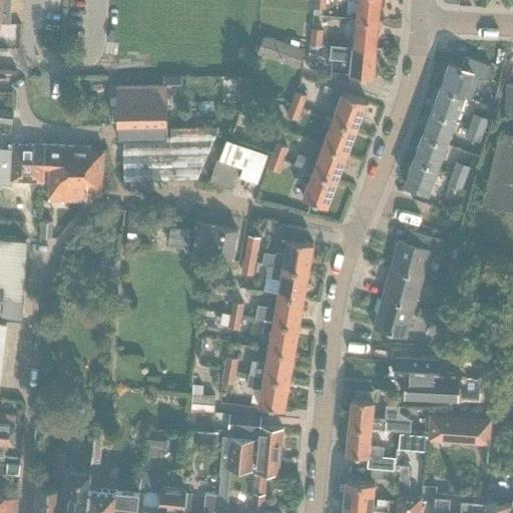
[(0,0),(0,21),(9,22),(10,0),(0,0)]
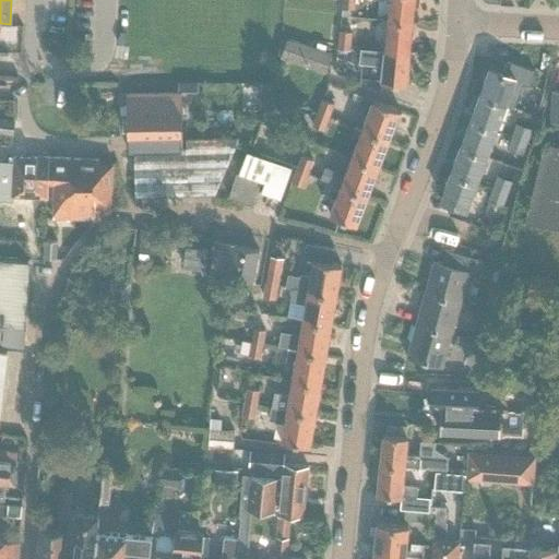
[(354,0),(342,0),(342,8),(354,9),(354,0)]
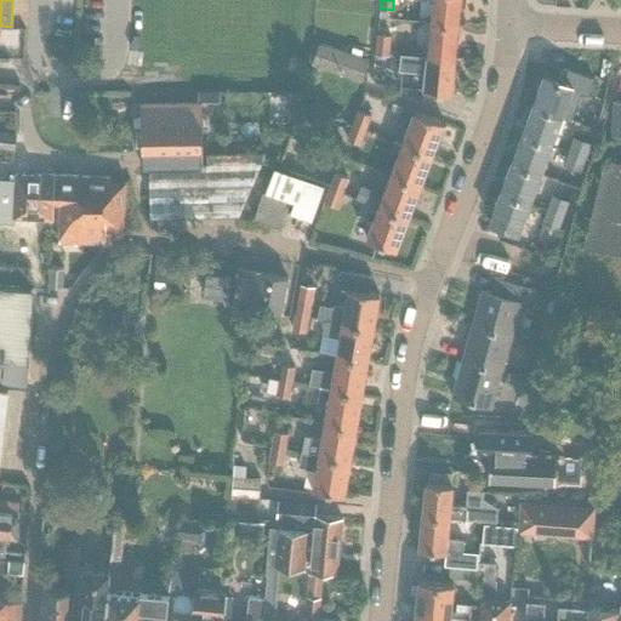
[(432,0),(431,23),(457,26),(460,0),(432,0)]
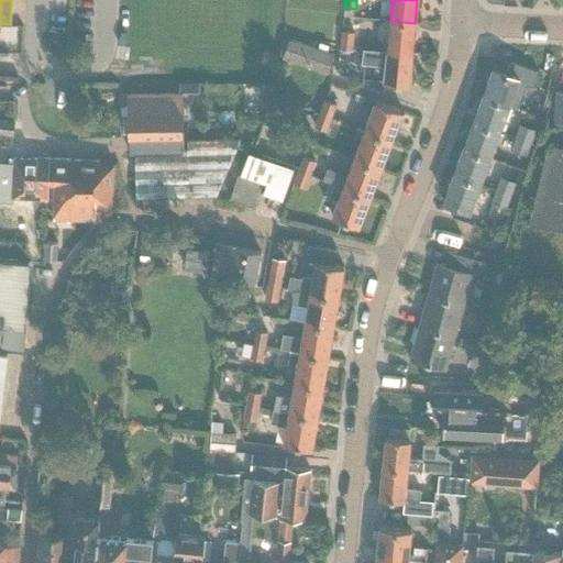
[(390,21),(387,51),(411,54),(415,23),(390,21)]
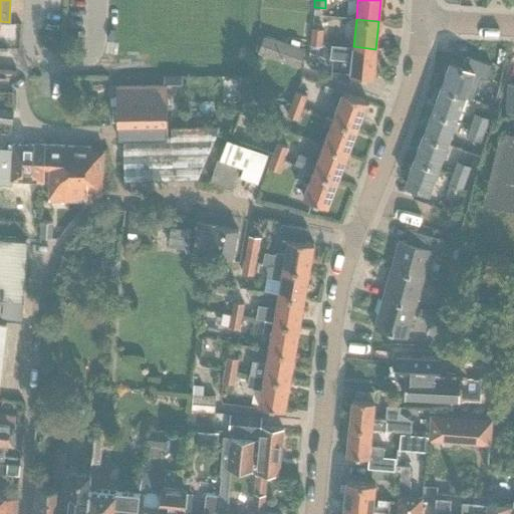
[(321,45),(323,29),(312,28),(310,43),(321,45)]
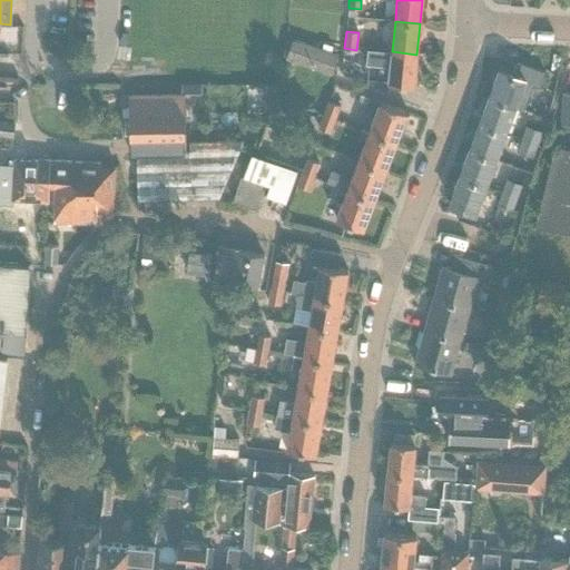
[(303,65),(330,75),(336,55),(295,39),(288,59),(303,65)]
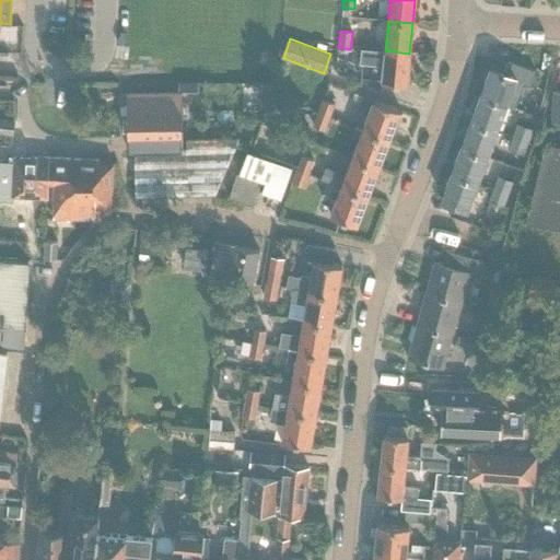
[(407,82),(409,54),(385,50),(382,80),(407,82)]
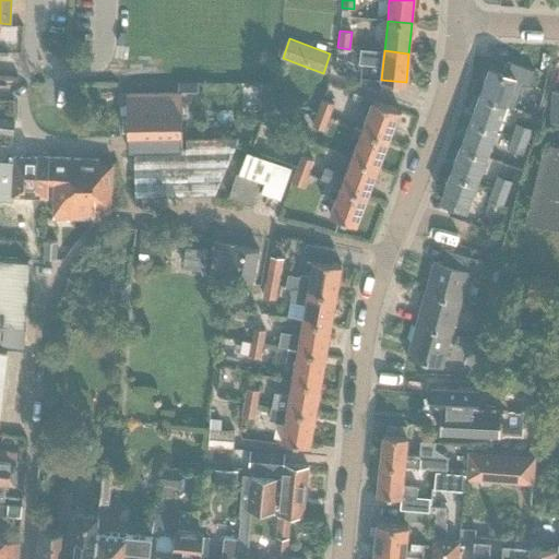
[(489,68),(479,94),(506,104),(515,78),(489,68)]
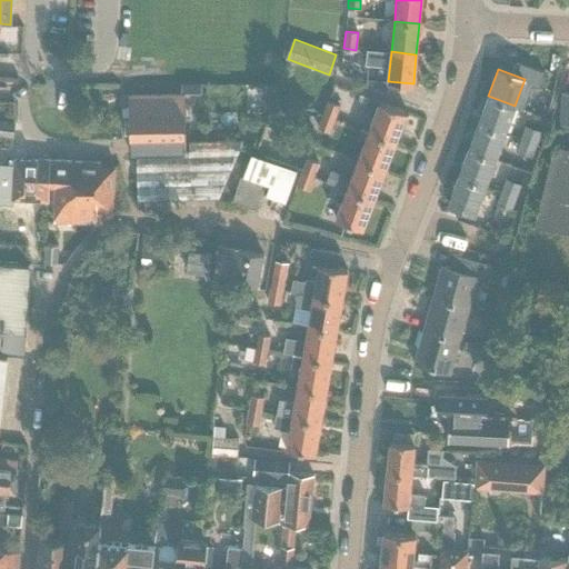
[(131,156),(137,156),(185,155),(185,142),(183,96),(130,96),(131,156)]
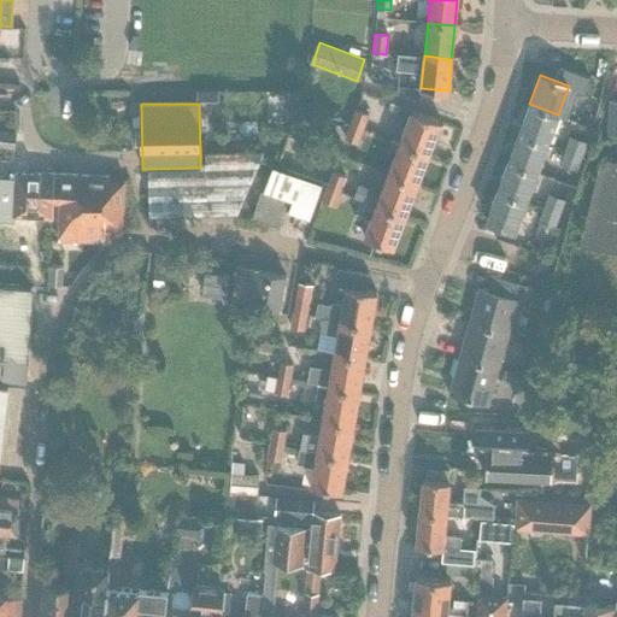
[(547,144),(558,115),(529,104),(518,133),(547,144)]
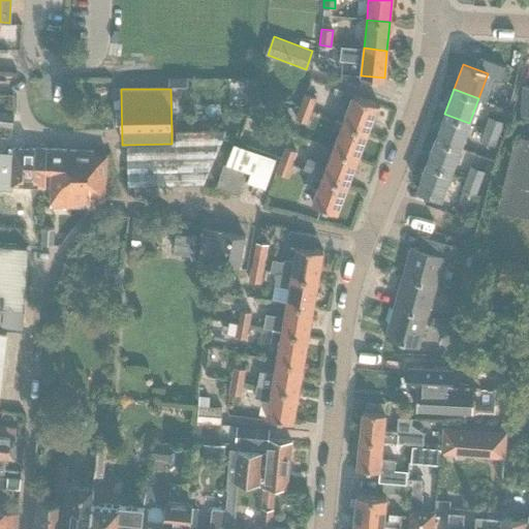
[(316,98),(305,94),(296,119),(306,123),(316,98)]
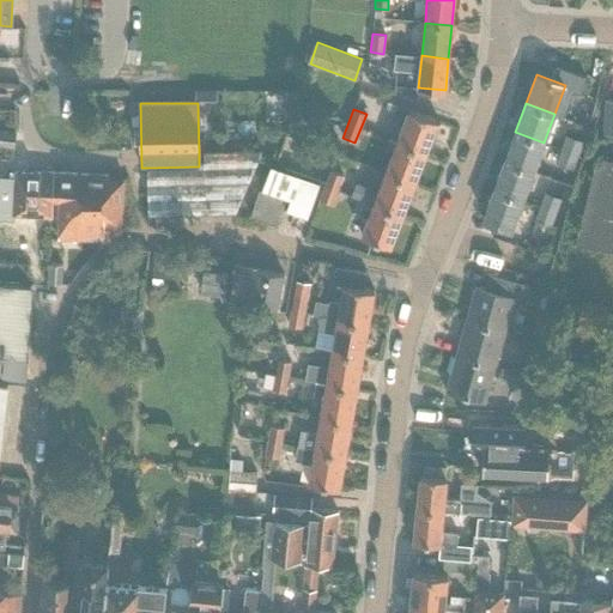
[(426,152),(438,120),(410,109),(398,140),(398,141),(426,152)]
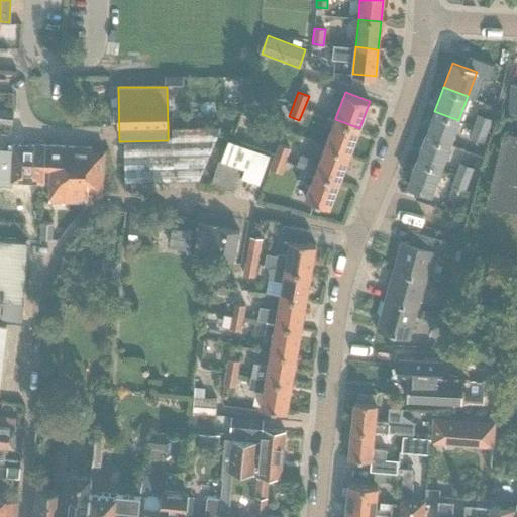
[(0,122),(12,123),(13,110),(0,108),(0,122)]
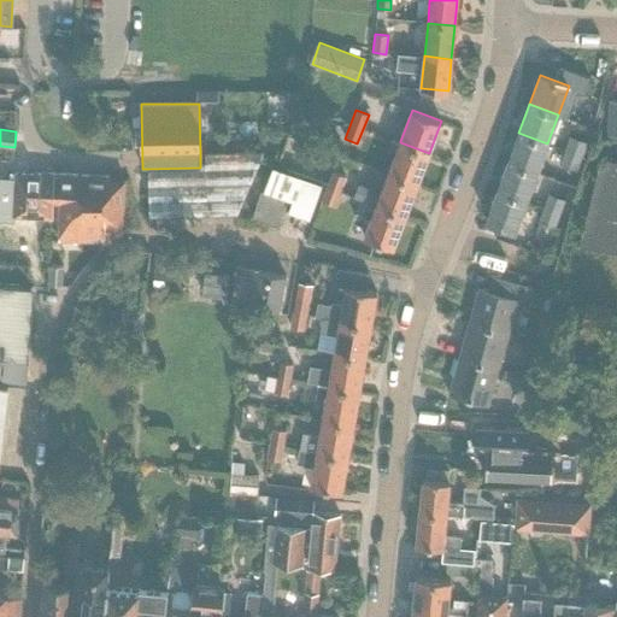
[(323,133),(318,145),(335,151),(340,139),(323,133)]
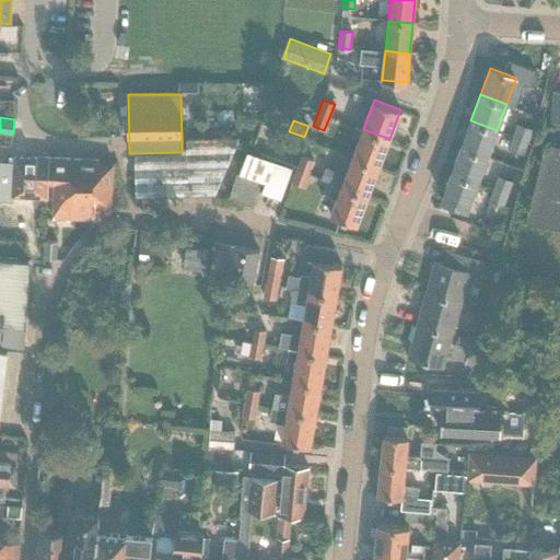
[(487,156),(497,130),(470,120),(462,147),(487,156)]
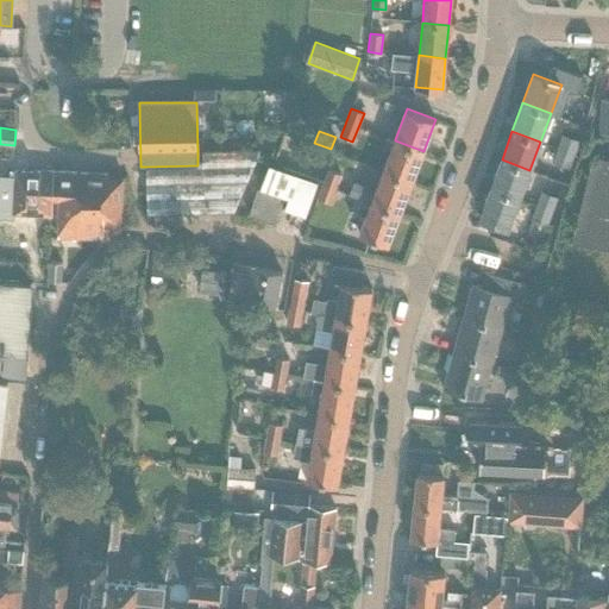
[(558,149),(575,155),(581,142),(563,135),(558,149)]
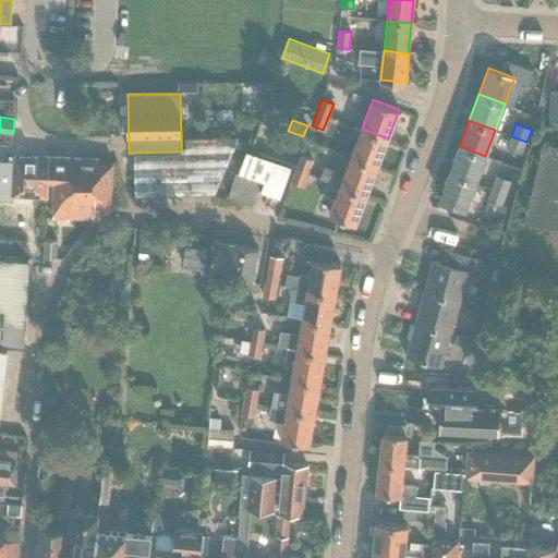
[(350,135),(358,138),(351,157),(377,167),(388,138),(362,129),(362,128),(354,124),(350,135)]
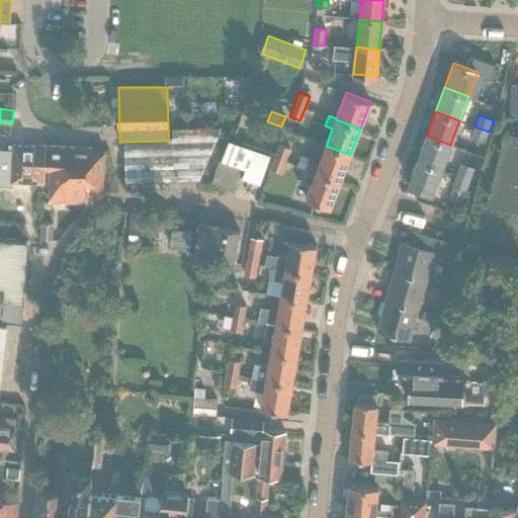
[(489,132),(475,126),(469,138),(485,144),(489,132)]
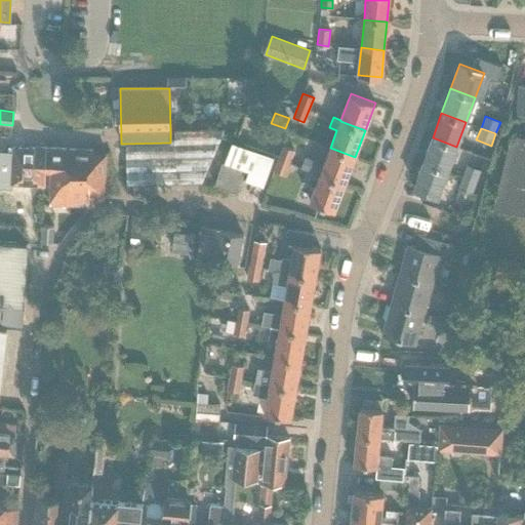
[(170,143),(126,144),(126,186),(201,184),(224,130),(170,131),(170,143)]
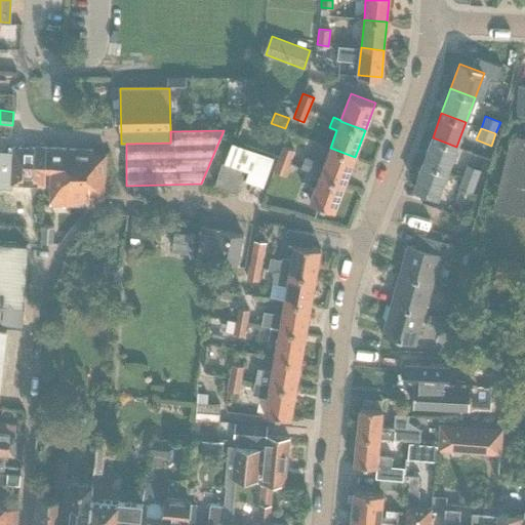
[(447,170),(456,147),(433,137),(423,162),(447,170)]
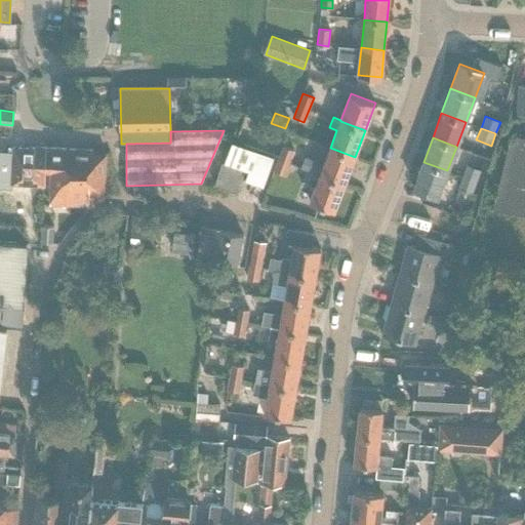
[(232,143),(224,162),(248,171),(245,179),(263,186),(273,158),(232,143)]
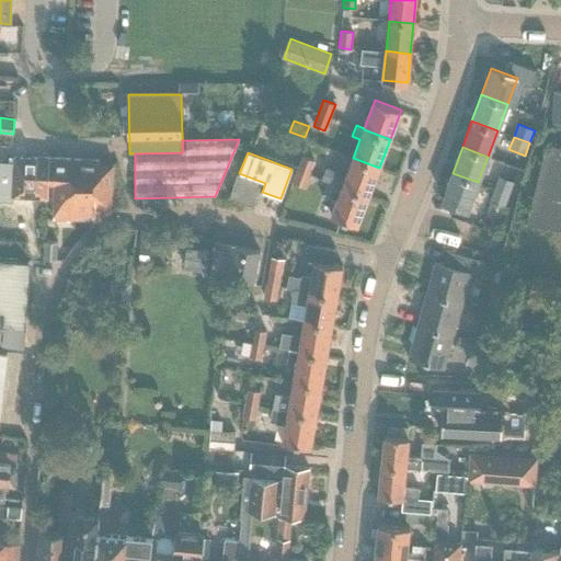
[(315,161),(302,157),(293,183),(304,187),(315,161)]
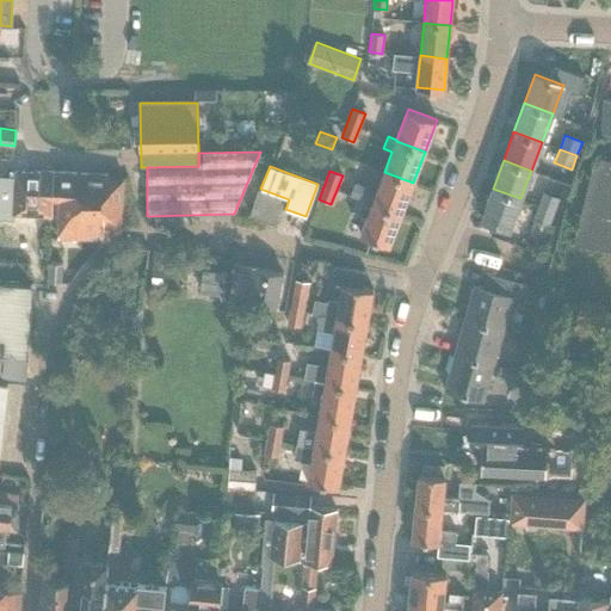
[(0,217),(14,217),(14,214),(38,215),(38,202),(51,203),(53,173),(16,172),(16,176),(0,174),(0,217)]
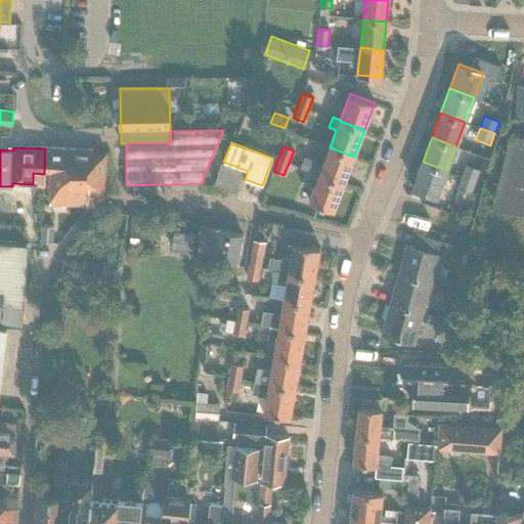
[(300,167),(319,174),(344,183),(354,157),(330,147),(324,162),(304,155),(300,167)]
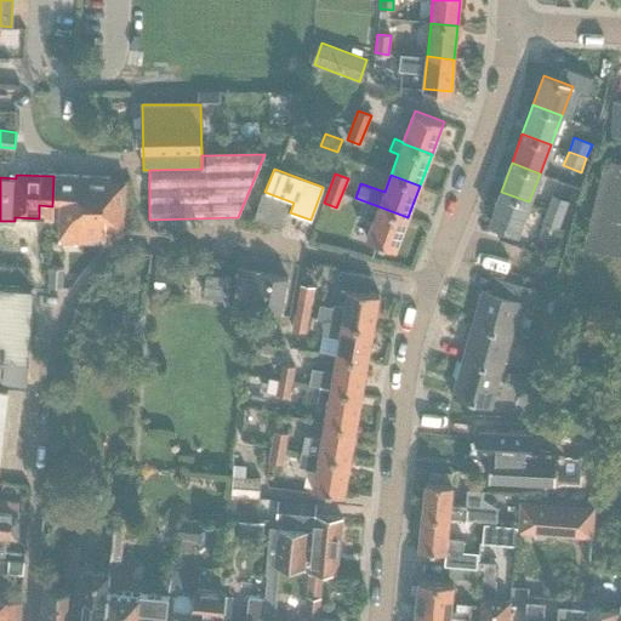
[(58,243),(106,244),(106,231),(114,232),(123,228),(126,182),(110,181),(110,177),(53,176),(52,206),(60,206),(58,243)]
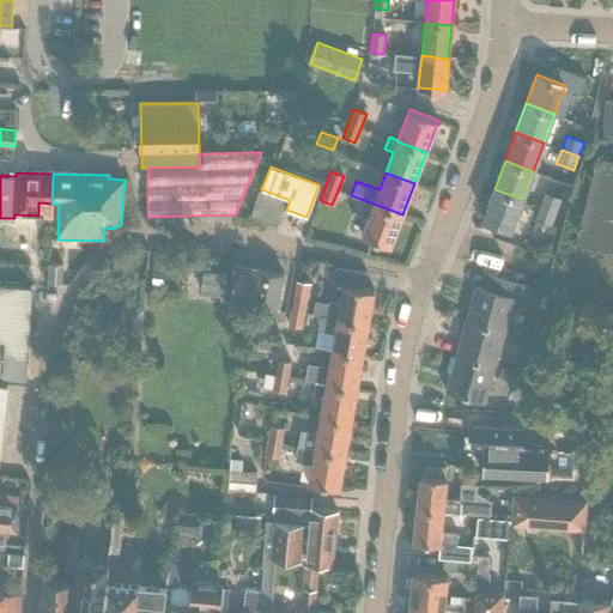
[(495,189),(484,218),(511,229),(522,199),(495,189)]
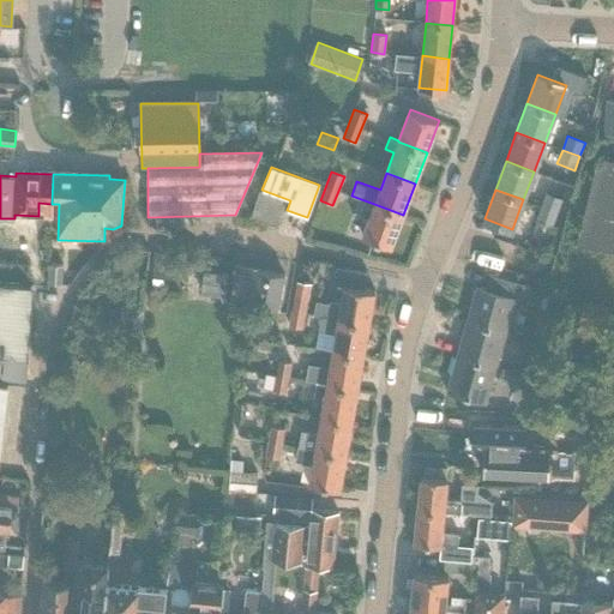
[(259,192),(251,217),(278,227),(287,202),(259,192)]
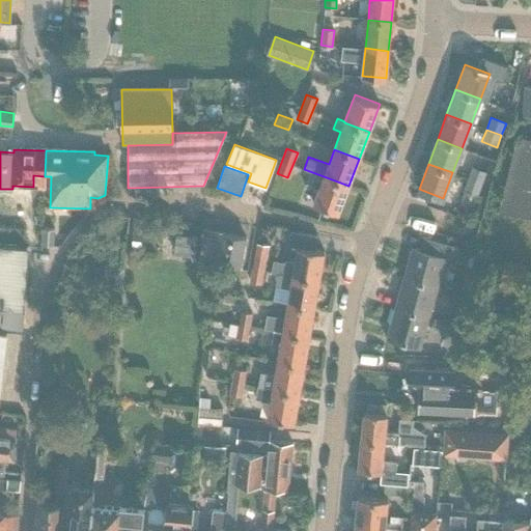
[(487,172),(472,167),(468,178),(482,185),(487,172)]
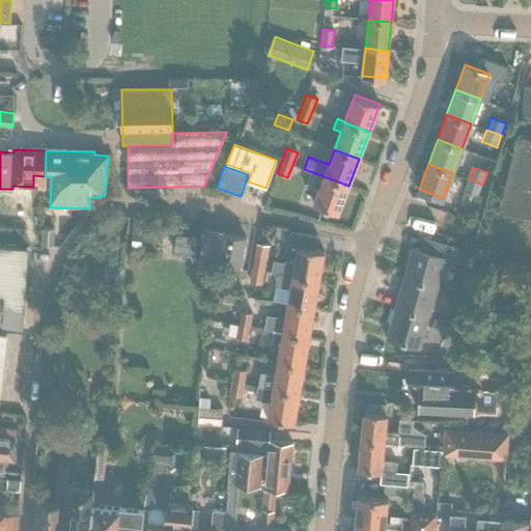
[(530,171),(515,170),(507,233),(530,235),(530,287),(530,288),(500,285),(492,347),(530,353),(530,171)]
